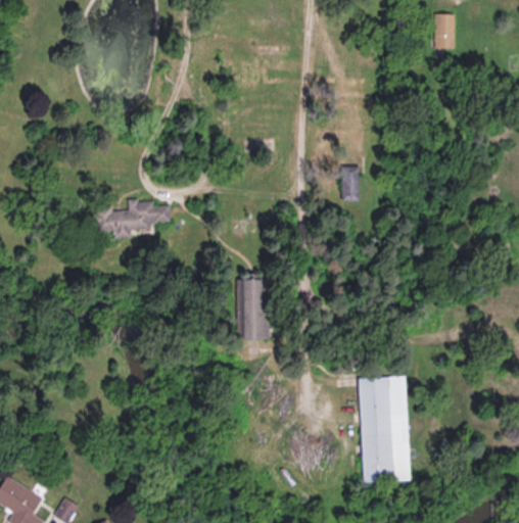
[(456,13),(435,13),(435,49),(456,49),(456,13)]
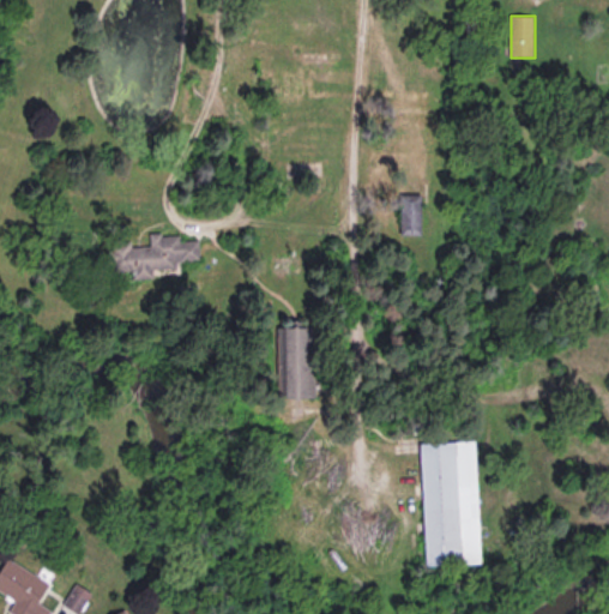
[(331,161),(299,161),(299,188),(331,188),(331,161)]
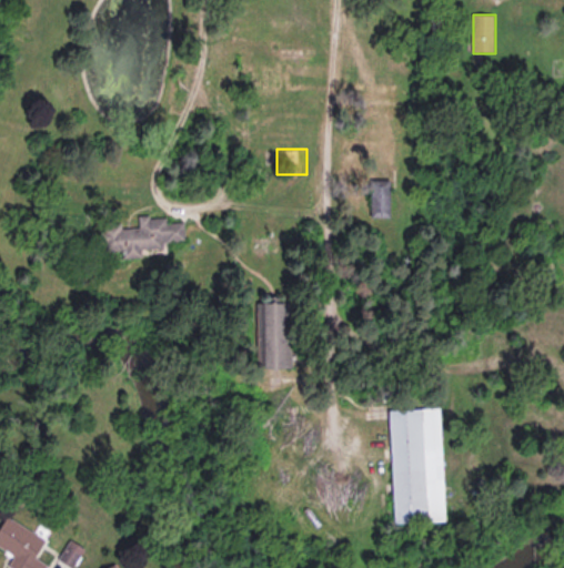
[(372,217),(392,217),(392,180),(372,180),(372,217)]
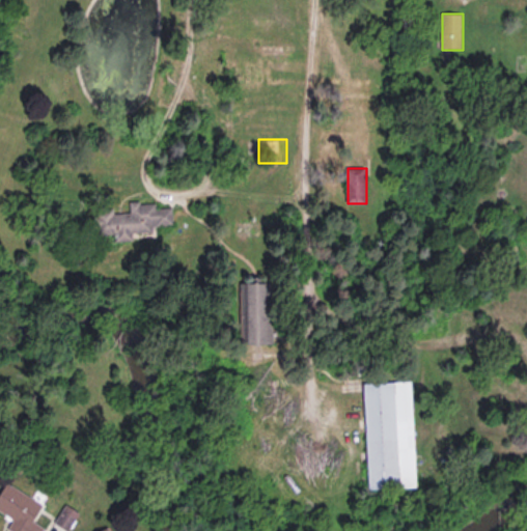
[(174,228),(173,207),(158,208),(157,202),(96,205),(99,235),(115,235),(116,243),(134,242),(134,230),(174,228)]
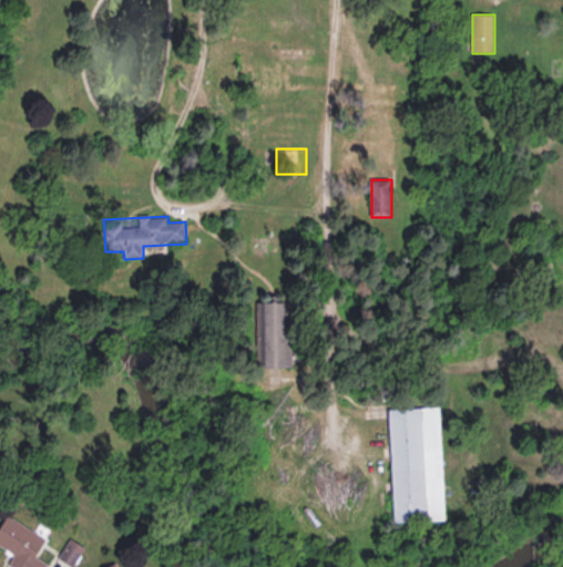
[(258,302),(260,368),(292,367),(290,301),(258,302)]
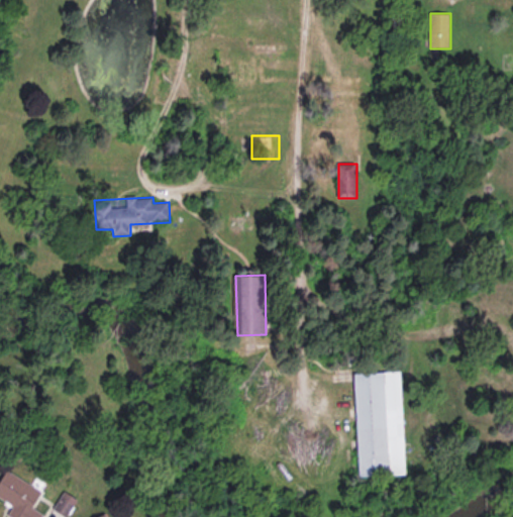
[(402,372),(354,373),(358,477),(406,476),(402,372)]
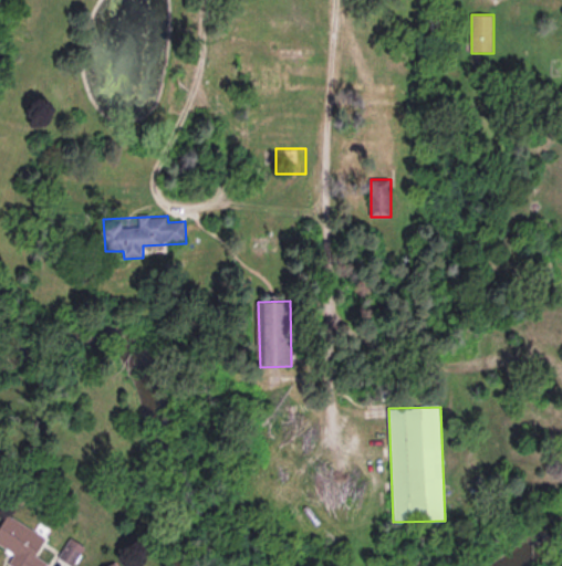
[(9,564),(12,565),(45,565),(48,563),(35,556),(47,537),(8,514),(0,525),(0,544),(14,554),(9,564)]
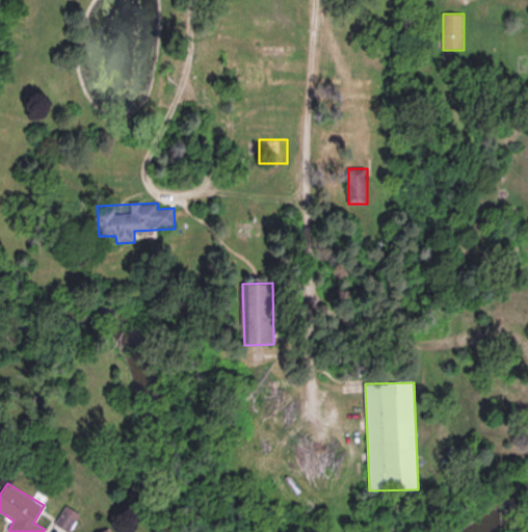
[(55,526),(64,531),(69,531),(80,515),(68,507),(55,526)]
